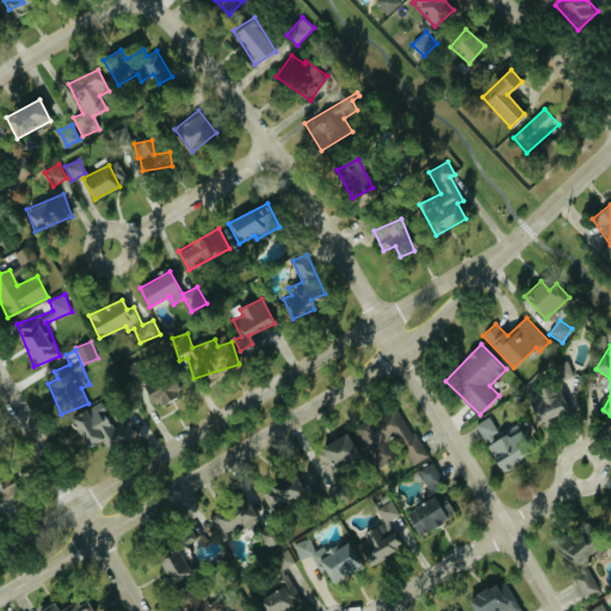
[(526,394),(538,425),(574,412),(563,381),(574,376),(569,360),(549,368),(555,384),(526,394)]
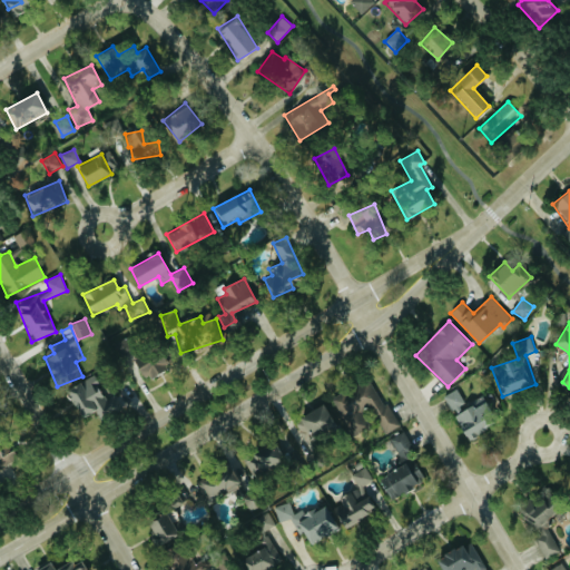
[(136,359),(141,379),(167,371),(161,351),(136,359)]
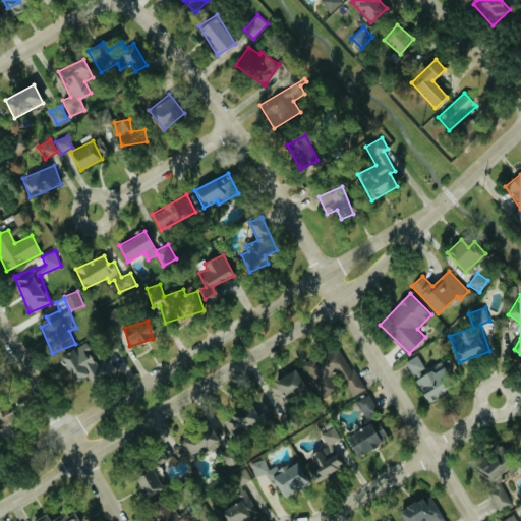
[(61,356),(74,383),(89,374),(94,385),(113,374),(105,360),(99,363),(88,342),(61,356)]
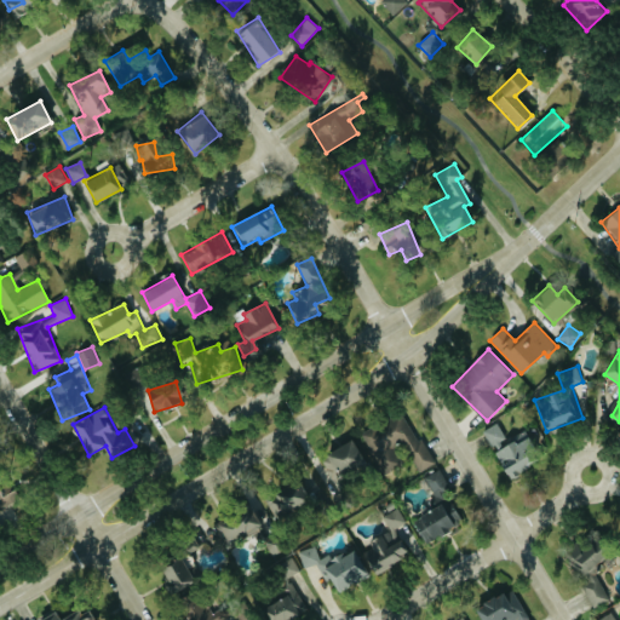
[(432,465),(403,411),(362,432),(384,472),(402,463),(396,452),(405,447),(418,472),(432,465)]
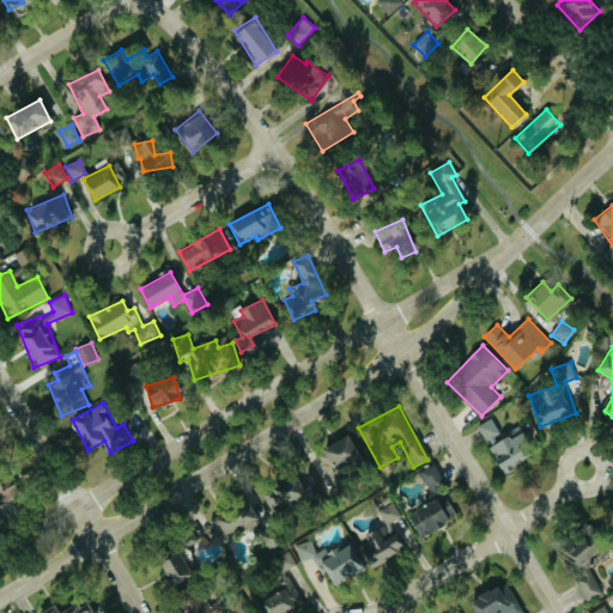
[(479,425),(486,444),(490,443),(502,474),(525,465),(520,455),(534,450),(528,438),(530,437),(525,424),(511,430),(513,434),(502,437),(493,419),(479,425)]
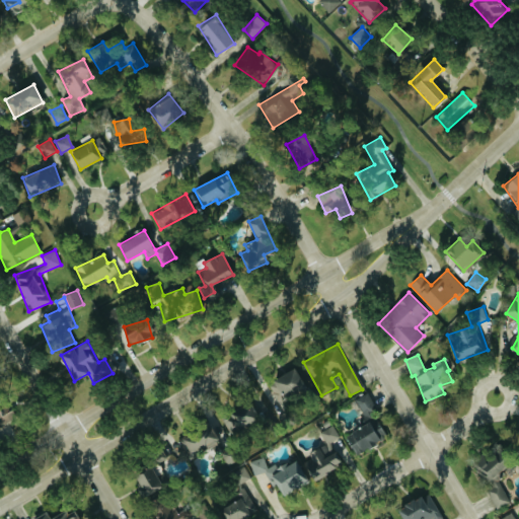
[(279,405),(307,390),(295,368),(267,383),(279,405)]
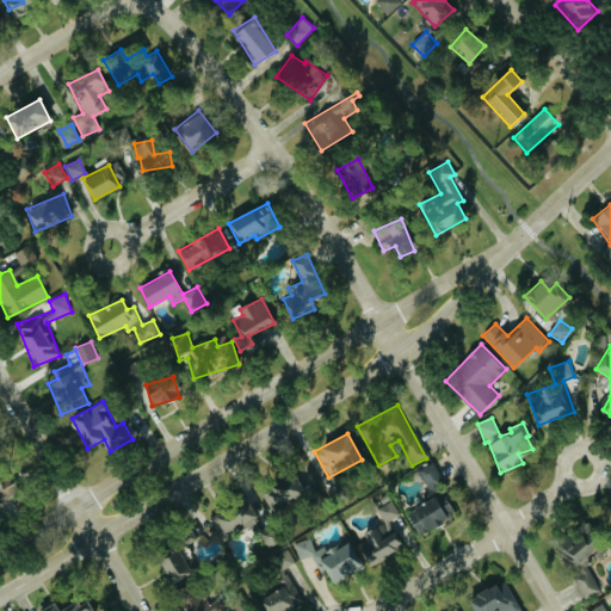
[(419,470),(433,497),(406,512),(419,535),(456,514),(442,488),(446,486),(433,462),(419,470)]
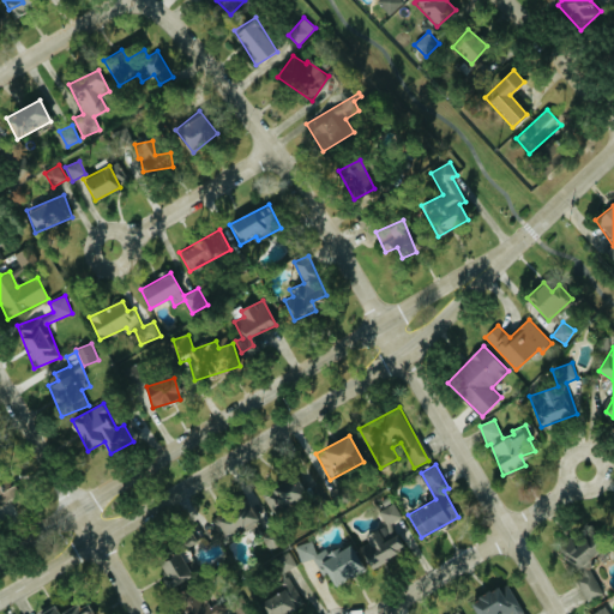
[(272,512),(307,495),(298,475),(263,492),(272,512)]
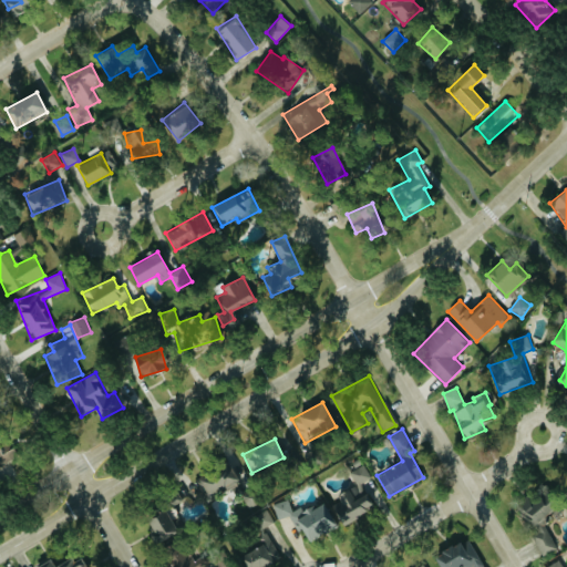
[(207,501),(238,487),(235,482),(238,480),(230,463),(197,478),(207,501)]
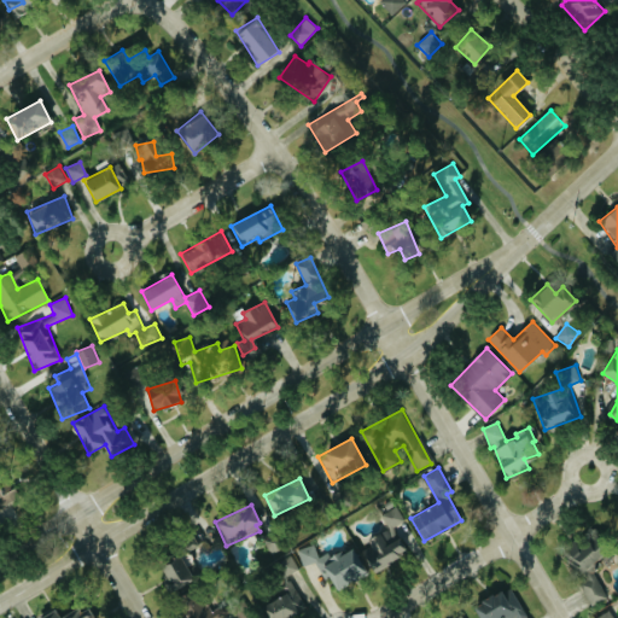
[(404,522),(397,506),(382,514),(388,526),(366,537),(373,552),(365,555),(373,571),(408,553),(395,526),(404,522)]
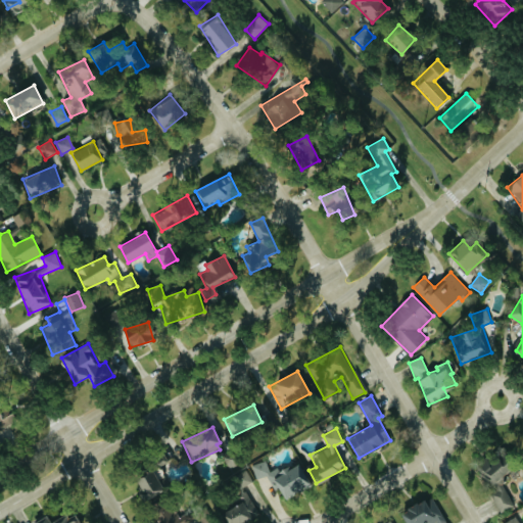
[(482,463),(489,482),(506,476),(500,457),(482,463)]
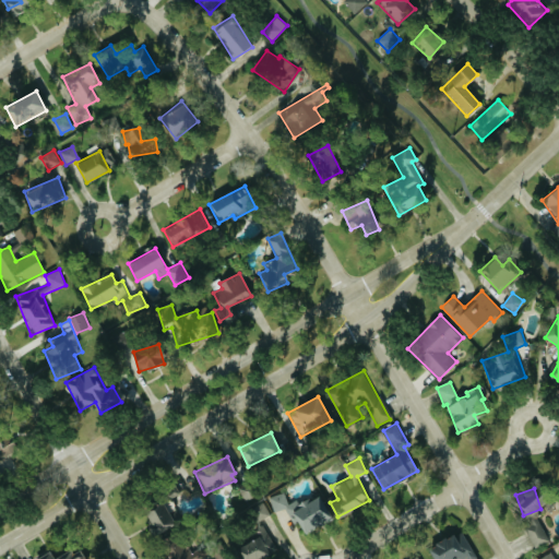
[(319,494),(300,504),(298,499),(289,503),(283,491),(269,499),(276,512),(287,507),(302,534),(332,518),(319,494)]
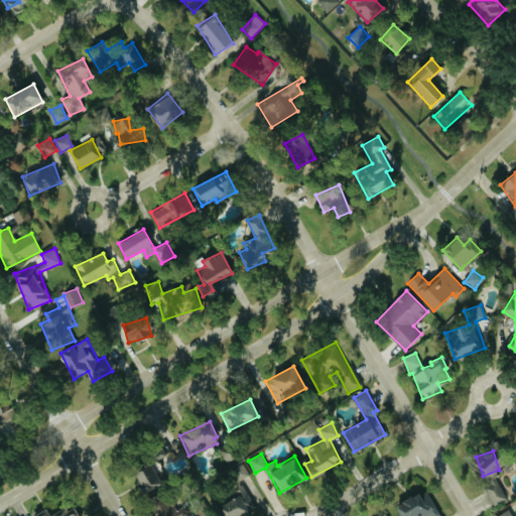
[(251,475),(244,463),(228,472),(234,484),(251,475)]
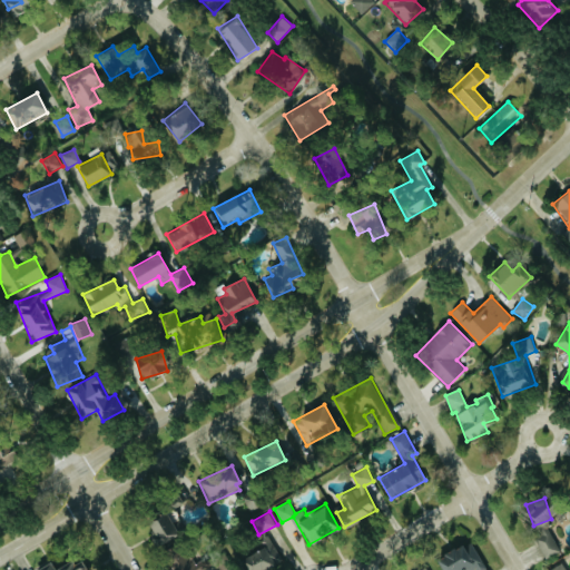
[(147,522),(159,547),(178,537),(166,512),(147,522)]
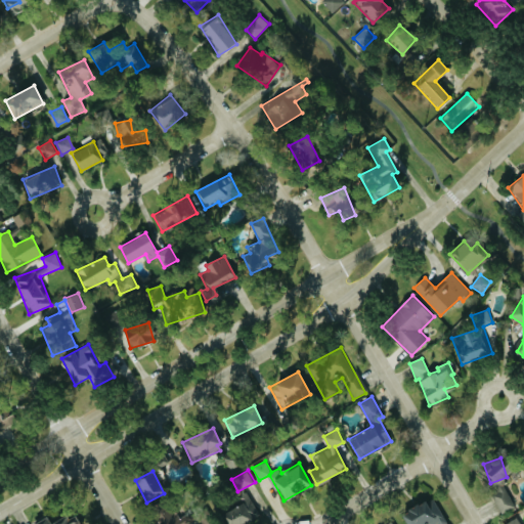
[(491,492),(501,513),(515,507),(506,486),(491,492)]
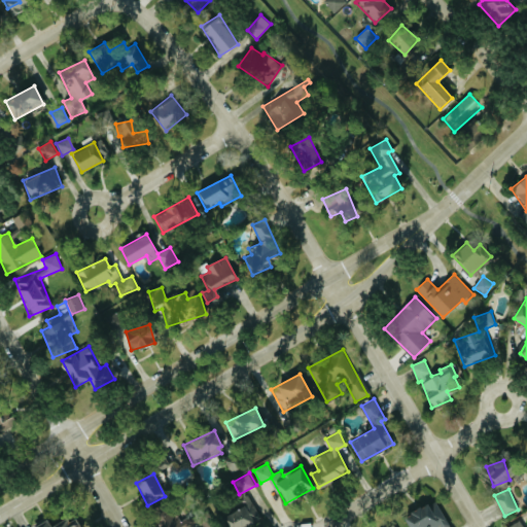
[(247,526),(261,521),(249,494),(241,498),(244,506),(224,516),(229,526),(247,526)]
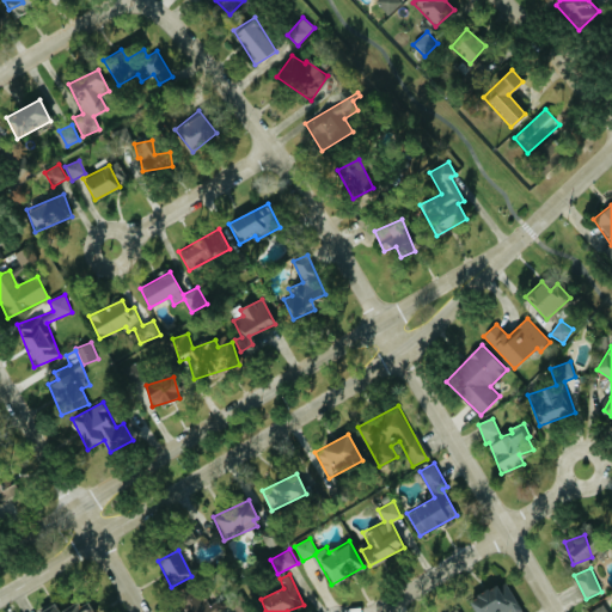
[(524,611),(507,580),(470,601),(475,611),(506,611),(510,610),(512,611),(524,611)]
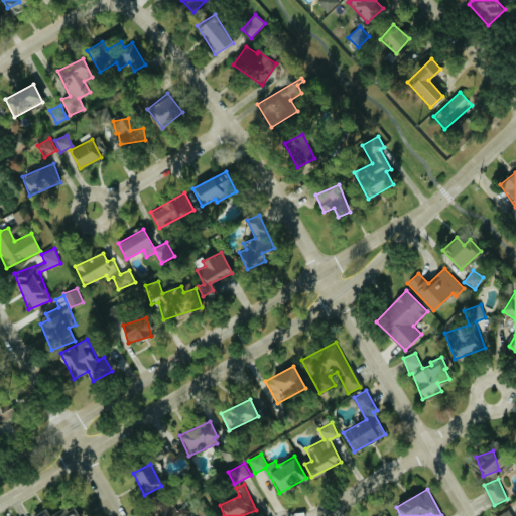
[(185,506),(175,511),(168,497),(151,506),(155,515),(186,515),(189,515),(185,506)]
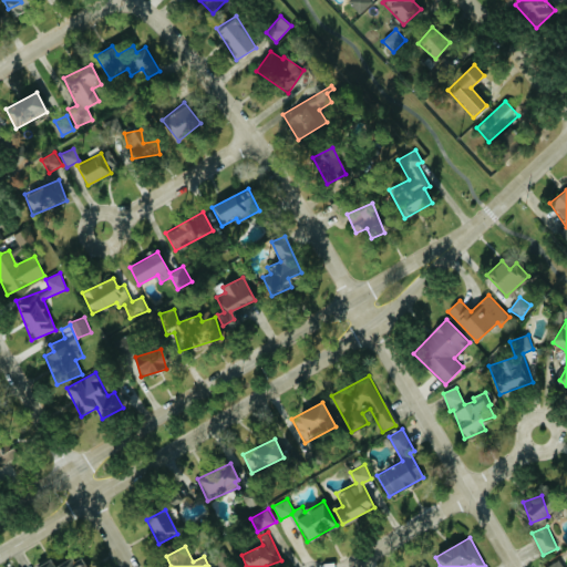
[(34,566),(82,566),(78,556),(55,566),(53,566),(50,559),(34,566)]
